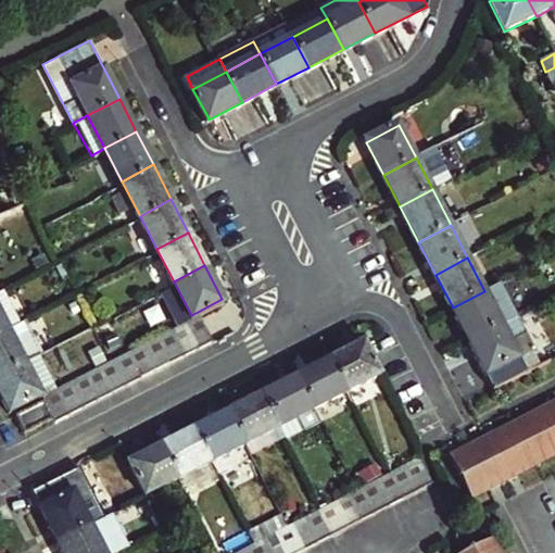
[(517,315),(501,283),(484,291),(453,308),(469,340),(501,324),(517,315)]
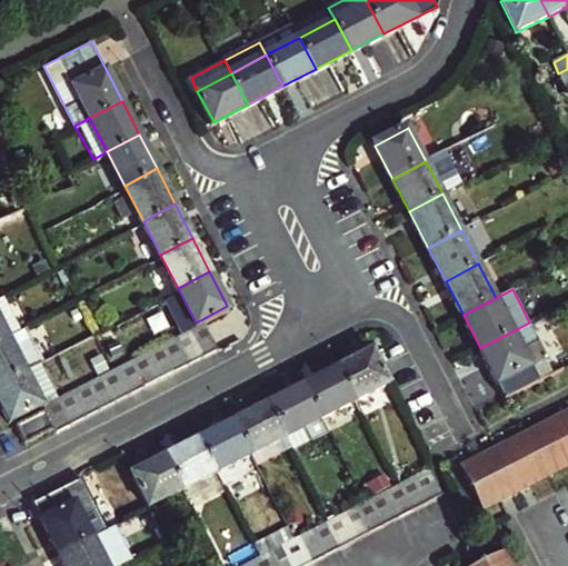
[(202,319),(196,323),(188,326),(201,351),(215,345),(202,319)]
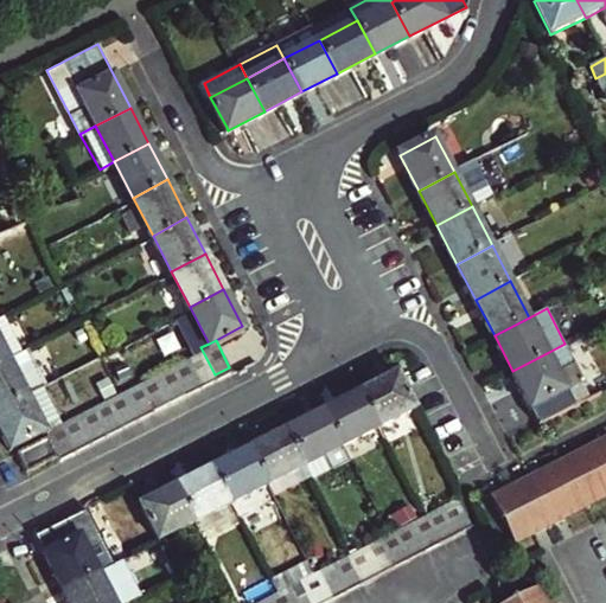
[(43,382),(24,345),(7,353),(26,390),(42,382),(43,382)]
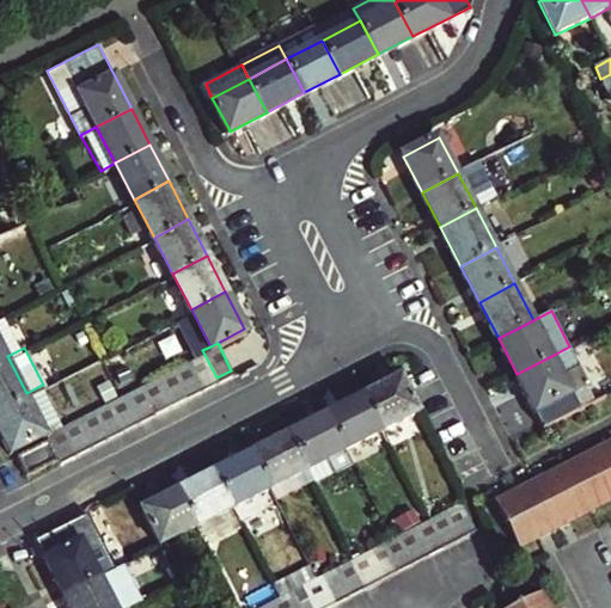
[(217,378),(202,350),(187,358),(200,387),(217,378)]
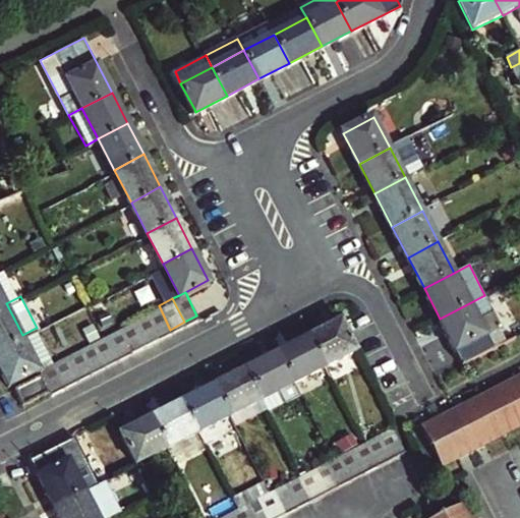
[(0,346),(22,335),(6,303),(0,306),(0,346)]
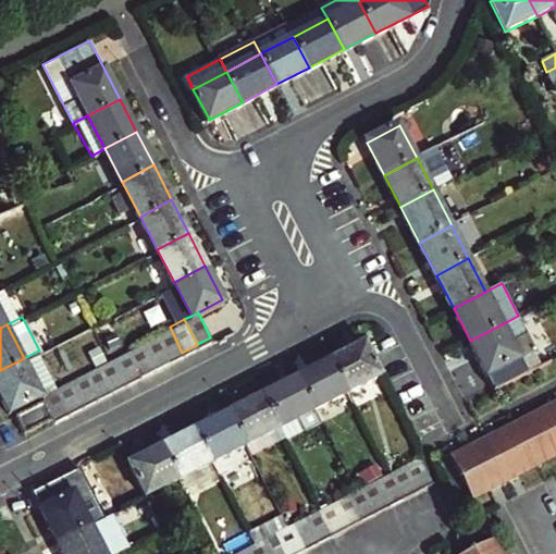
[(519,357),(502,324),(470,341),(487,373),(519,357)]
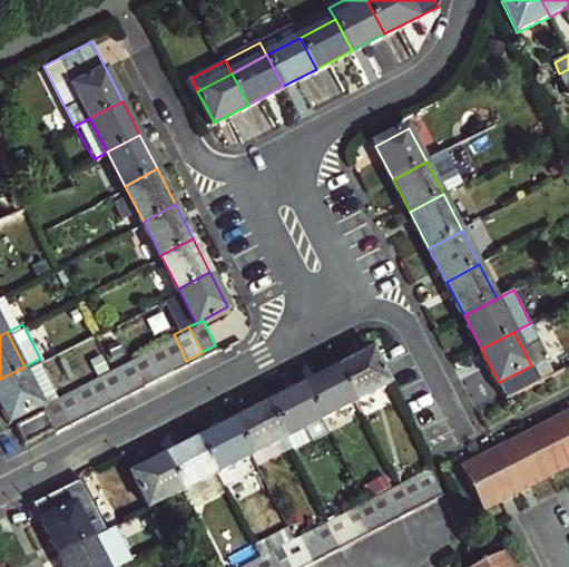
[(186,361),(174,334),(159,342),(173,368),(186,361)]
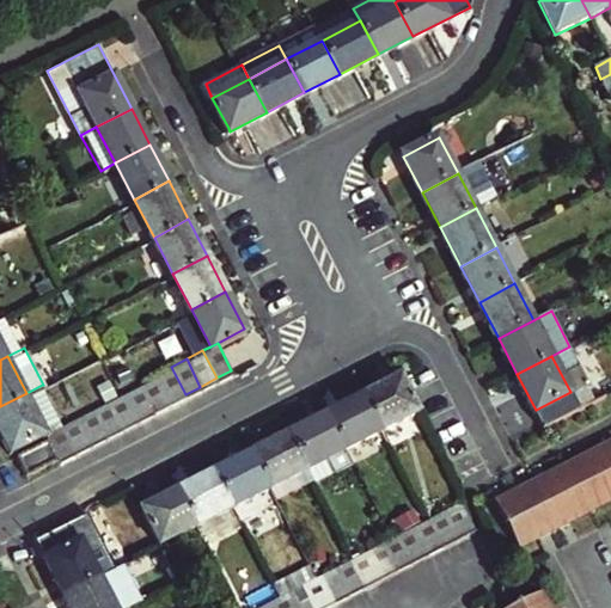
[(185,394),(171,367),(156,375),(170,403),(185,394)]
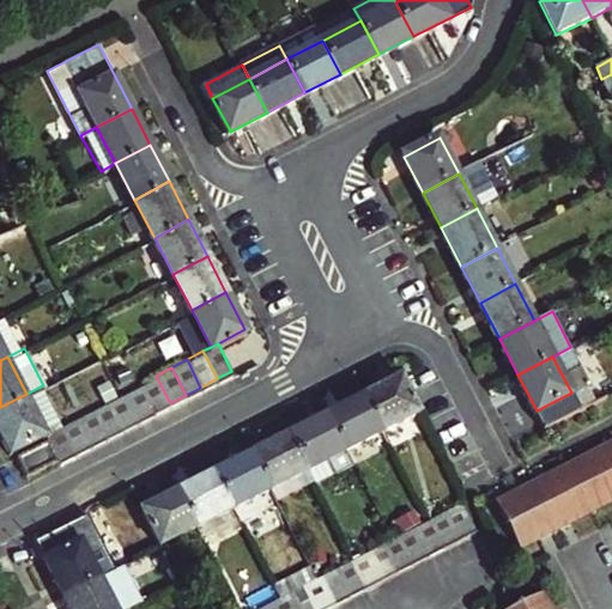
[(418,410),(398,375),(362,393),(381,430),(418,410)]
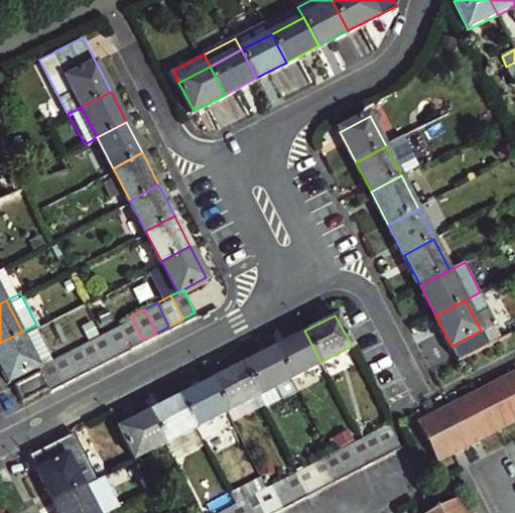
[(143,340),(131,316),(118,324),(130,346),(143,340)]
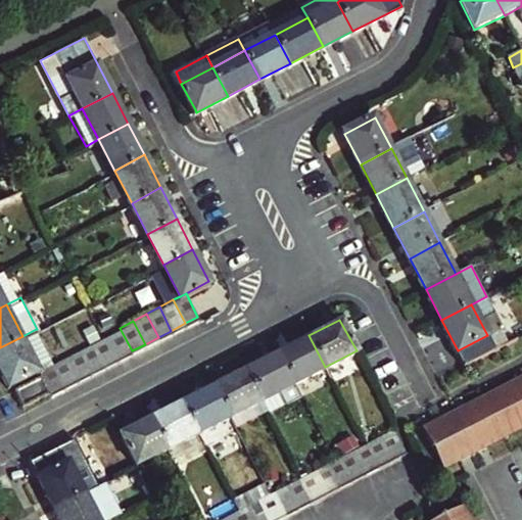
[(132,350),(120,328),(105,335),(119,358),(132,350)]
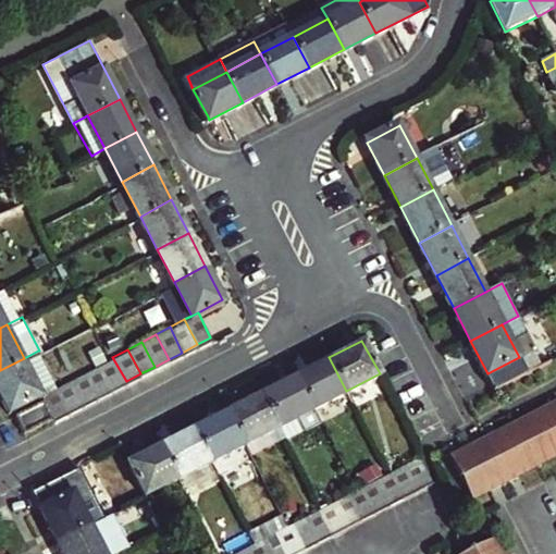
[(24,358),(39,388),(52,380),(53,380),(38,351),(24,358)]
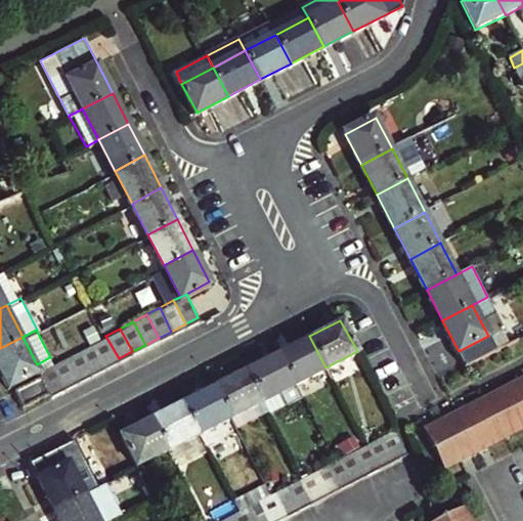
[(105,336),(103,337),(93,342),(105,365),(119,358),(105,336)]
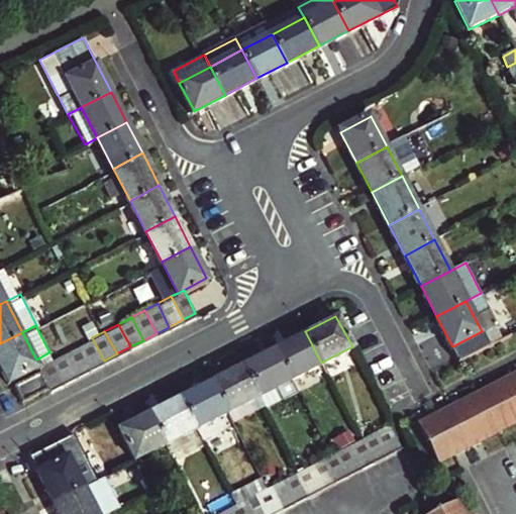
[(321,363),(305,331),(275,347),(291,379),(321,363)]
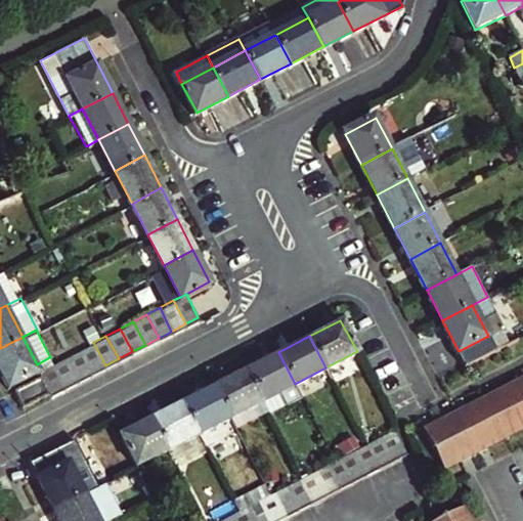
[(37,364),(23,337),(0,348),(0,370),(8,387),(40,371),(37,364)]
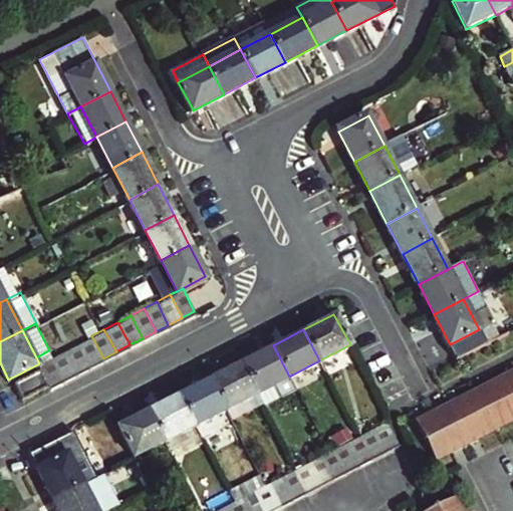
[(103,358),(91,335),(77,342),(89,365),(103,358)]
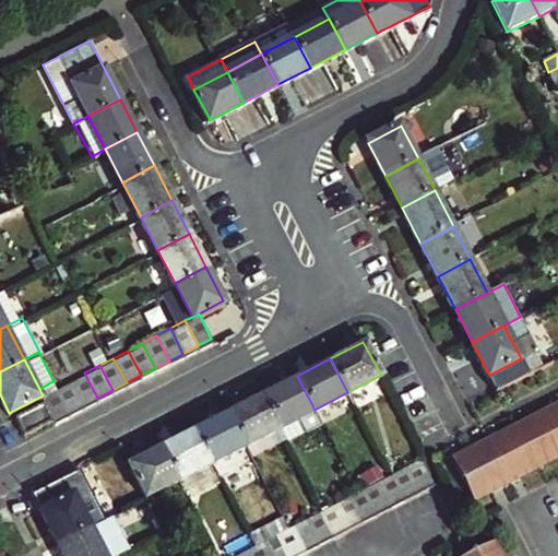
[(97,398),(84,373),(70,381),(82,405),(97,398)]
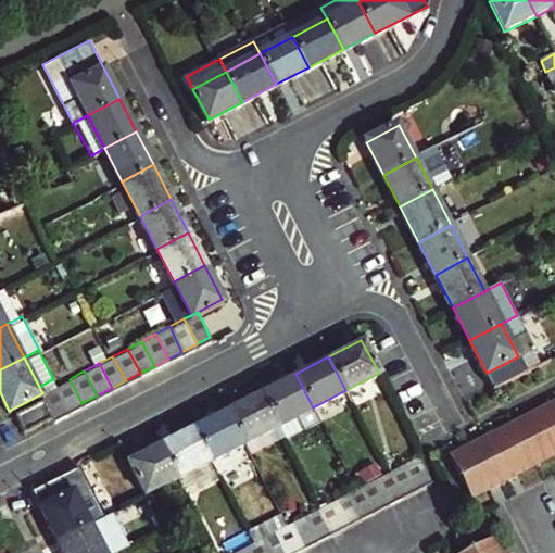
[(313,407),(295,374),(263,391),(280,424),(295,416),(302,427),(319,419),(313,407)]
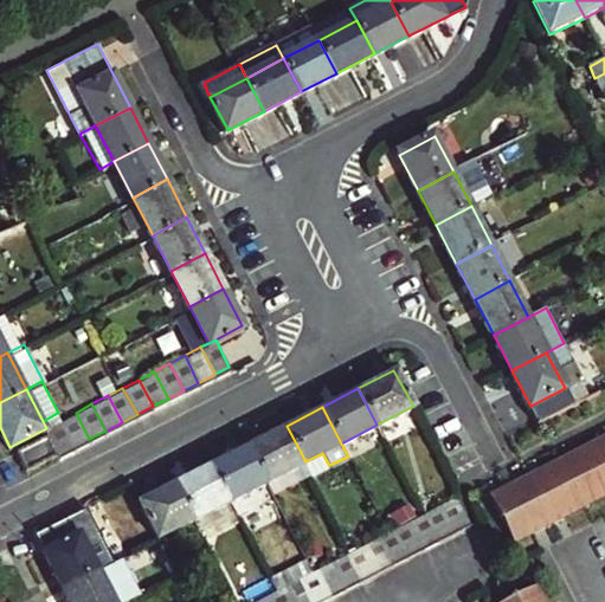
[(43,421),(46,428),(62,420),(57,413),(43,421)]
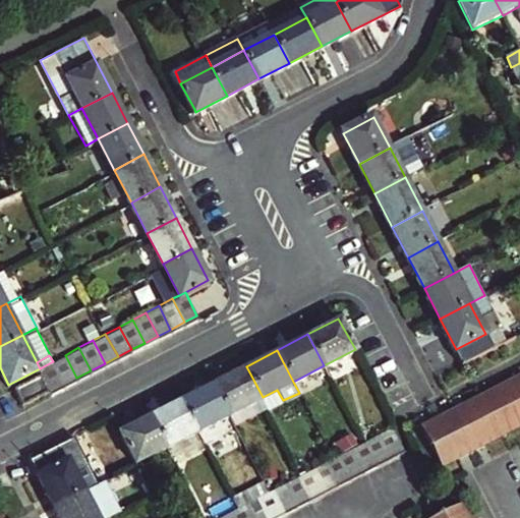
[(76,378),(65,355),(53,361),(65,384),(76,378)]
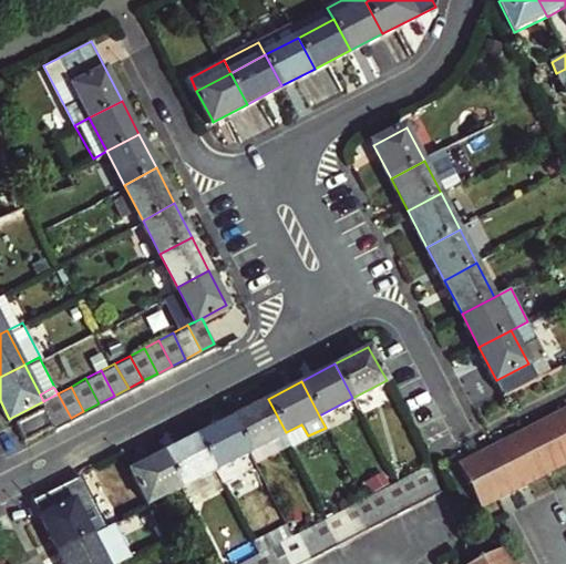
[(71,418),(58,393),(43,401),(55,426),(71,418)]
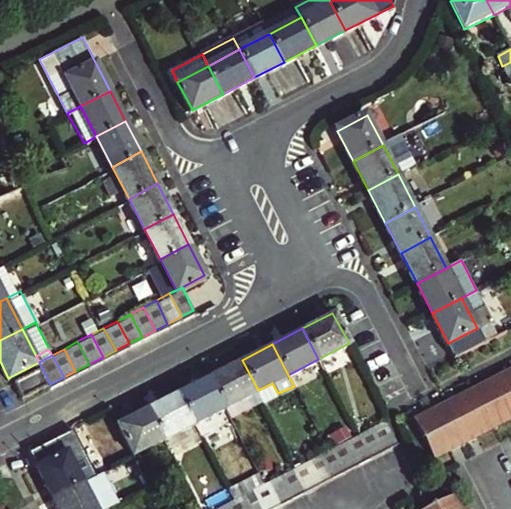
[(242,360),(211,376),(226,407),(258,390),(242,360)]
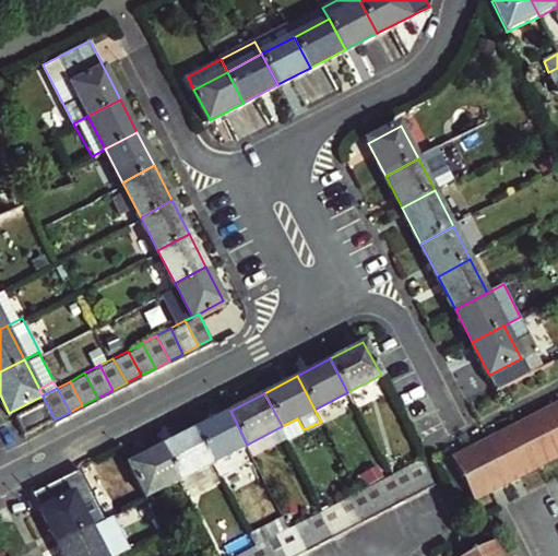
[(22,430),(50,415),(43,401),(14,415),(22,430)]
